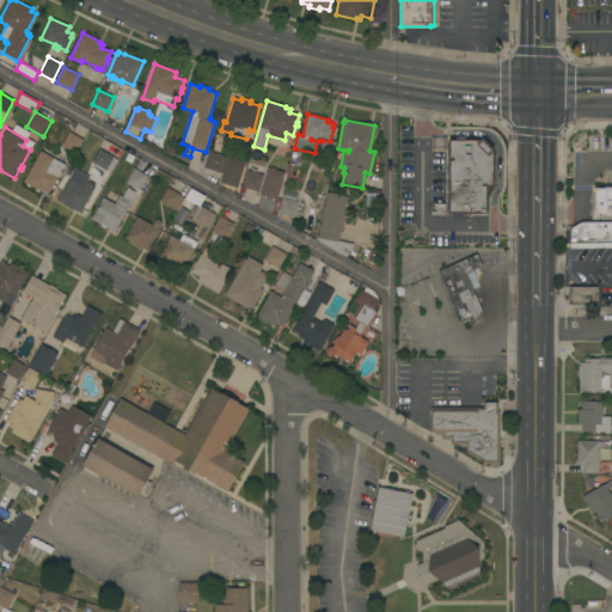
[(69,132),(83,140),(75,153),(61,146),(69,132)]
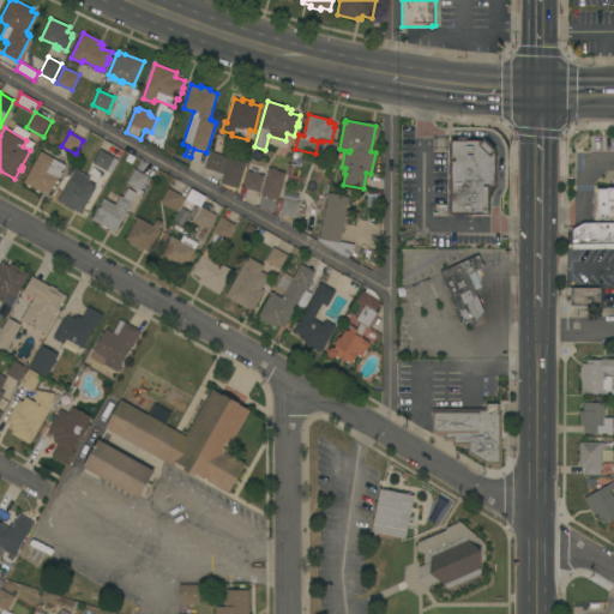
[(495,187),(489,187),(488,215),(451,215),(451,196),(450,196),(450,161),(451,161),(451,140),(457,140),(457,138),(468,138),(468,140),(485,140),(495,151),(495,187)]
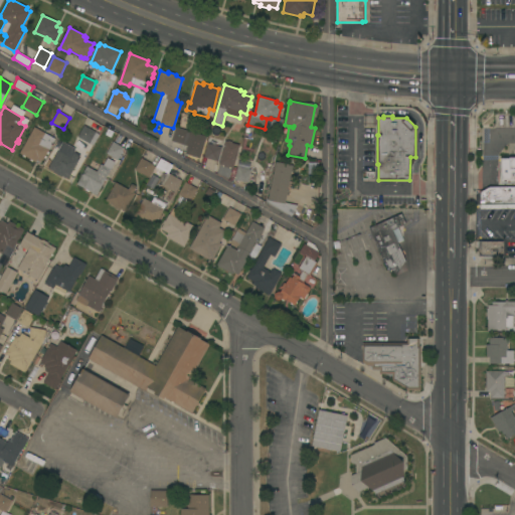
[(77,137),(83,126),(100,134),(93,146),(77,137)]
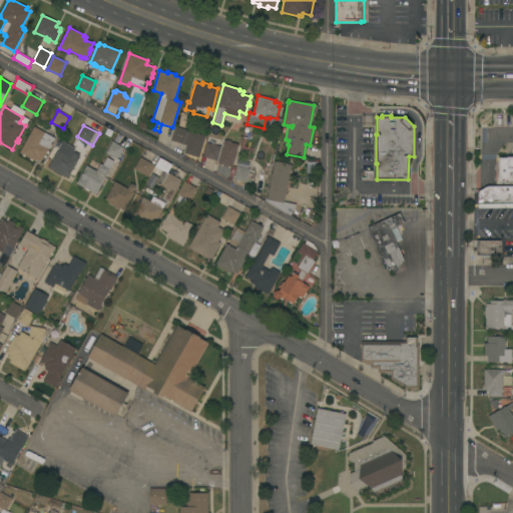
[(34,126),(55,138),(47,150),(49,151),(47,153),(46,153),(45,155),(46,156),(45,158),(44,157),(43,159),(42,159),(39,163),(35,161),(32,160),(31,161),(29,160),(30,158),(25,155),(24,157),(22,155),(22,154),(19,152),(34,126)]
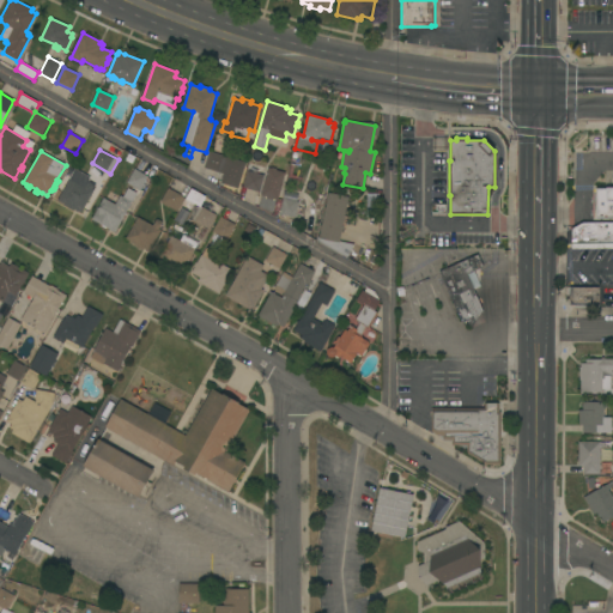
[(246,163),(238,188),(220,183),(224,174),(204,168),(206,162),(201,161),(204,153),(208,155),(210,152),(246,163)]
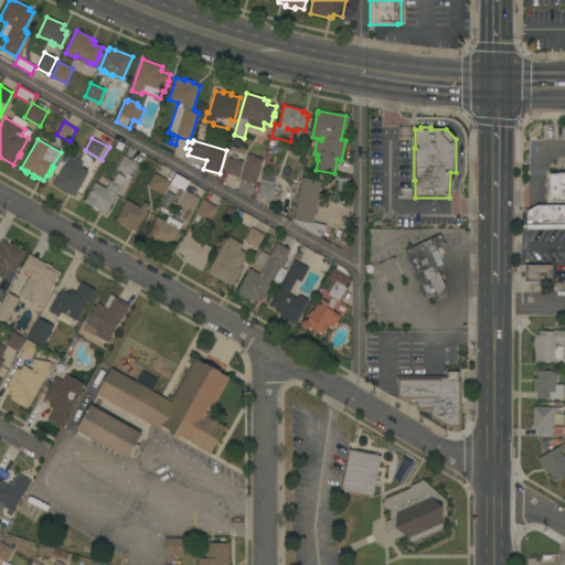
[(68,155),(83,162),(81,167),(88,171),(74,196),(68,193),(67,195),(59,191),(60,189),(53,184),(68,155)]
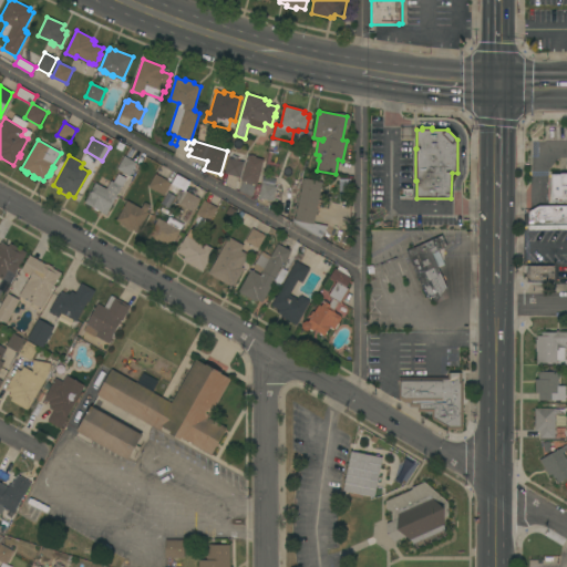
[(248,155),(250,156),(250,155),(256,156),(255,157),(264,160),(257,185),(255,185),(251,197),(239,192),(243,182),(240,182),(248,155)]
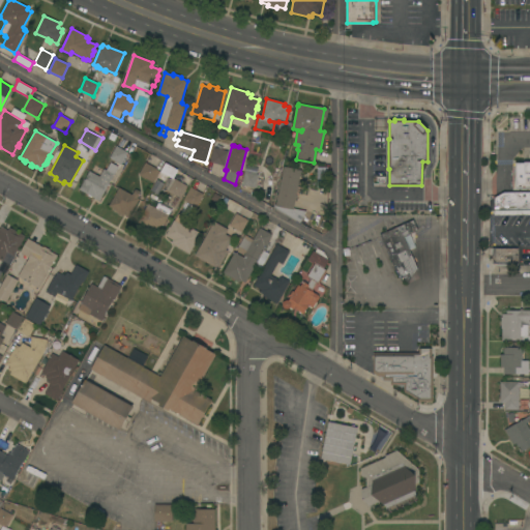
[(110,157),(116,146),(127,152),(121,165),(110,157)]
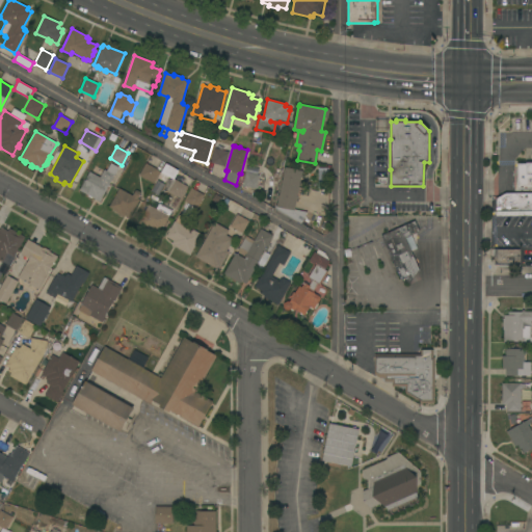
[(210,162),(214,148),(230,153),(225,167),(210,162)]
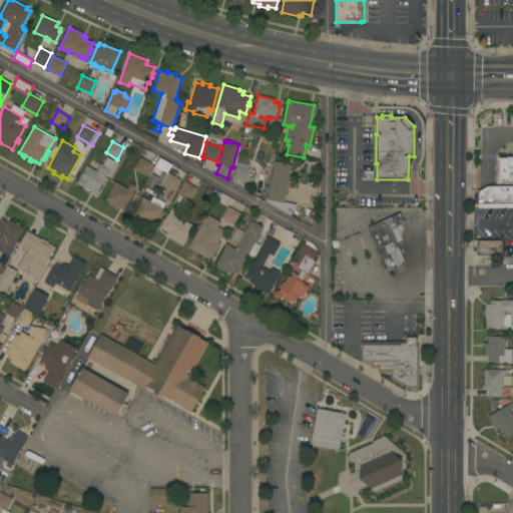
[(96,194),(76,183),(86,165),(99,172),(103,165),(102,165),(107,156),(115,160),(96,194)]
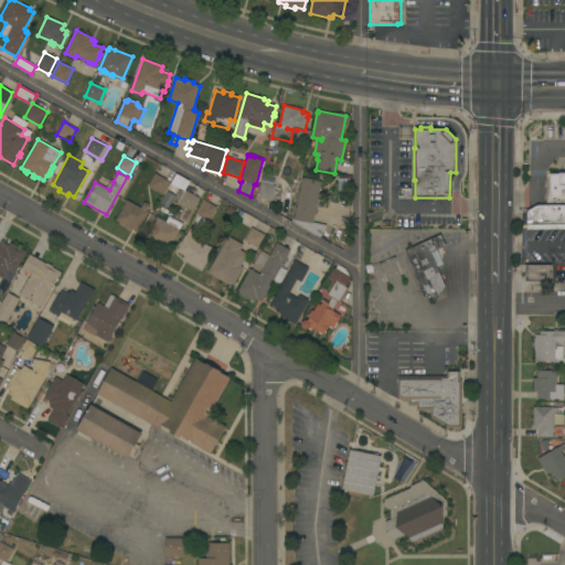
[(190,181),(184,190),(199,198),(192,211),(176,202),(183,189),(179,187),(176,194),(168,190),(164,195),(148,185),(155,173),(168,180),(168,181),(171,183),(176,173),(190,181)]
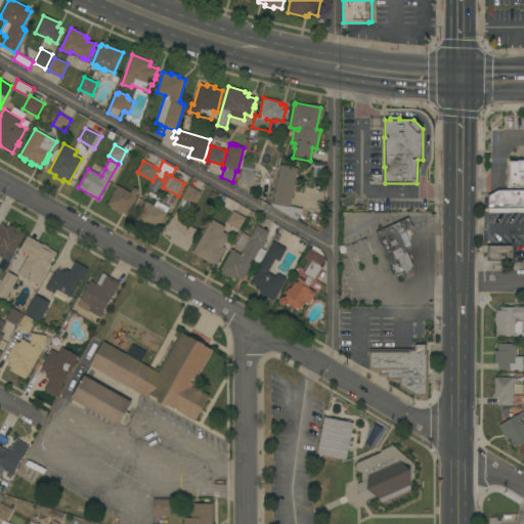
[(523,161),(523,187),(509,187),(509,161),(523,161)]
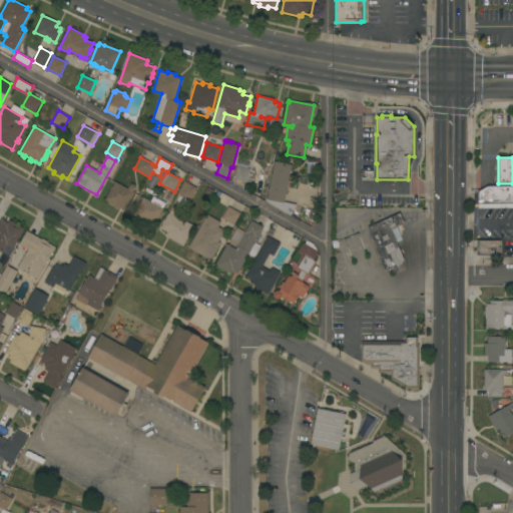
[(249,172),(251,160),(262,163),(259,174),(249,172)]
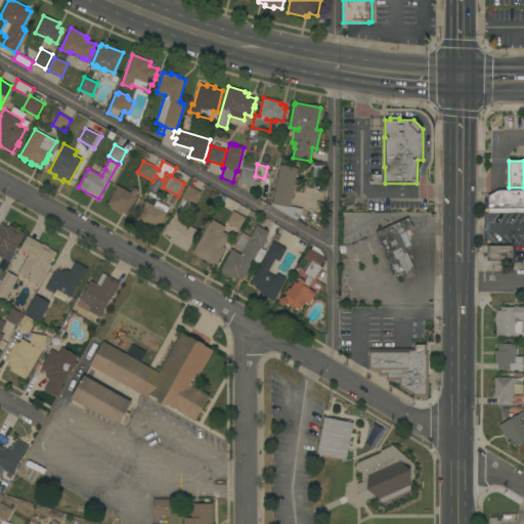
[(297,220),(270,206),(271,203),(272,203),(280,165),(298,169),(290,207),(302,209),(297,220)]
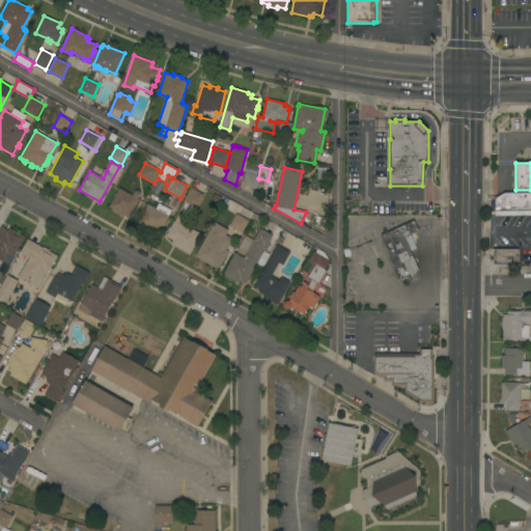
[(326,170),(328,170),(328,174),(325,174),(325,183),(327,183),(327,188),(324,188),(324,191),(319,190),(320,168),(326,168),(326,170)]
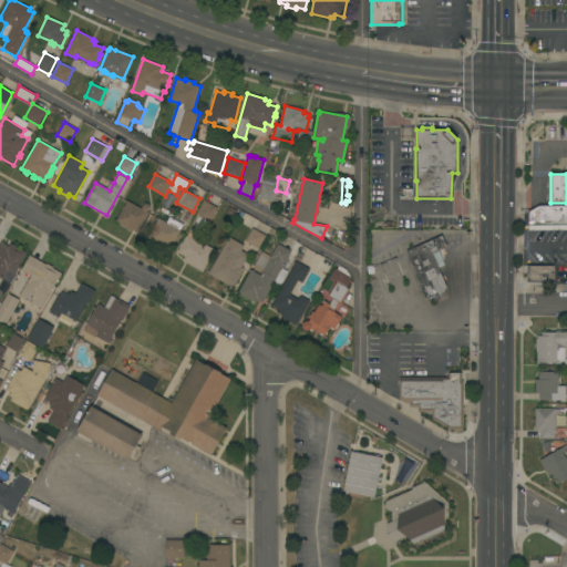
[(272,200),(258,197),(259,196),(254,195),(255,189),(260,191),(261,184),(276,187),(272,200)]
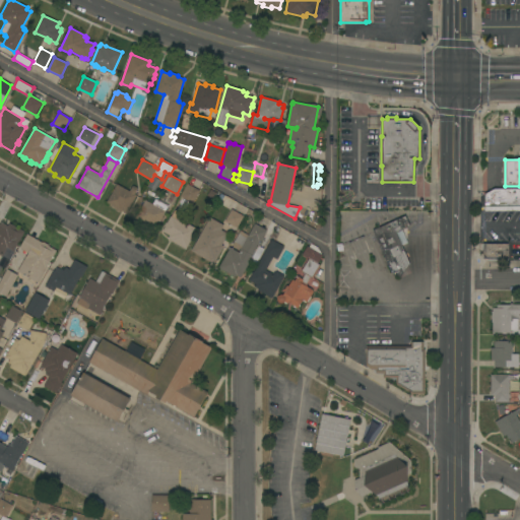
[(126,213),(121,210),(120,211),(106,203),(117,184),(129,191),(132,186),(137,189),(134,194),(136,195),(126,213)]
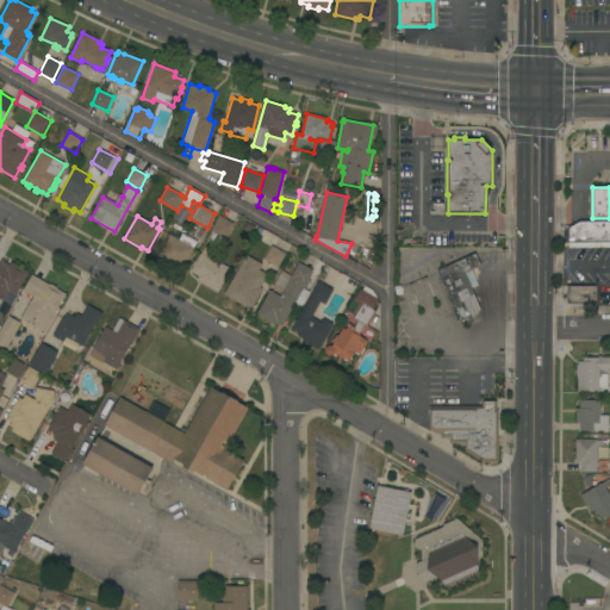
[(226,238),(211,230),(219,216),(235,224),(226,238)]
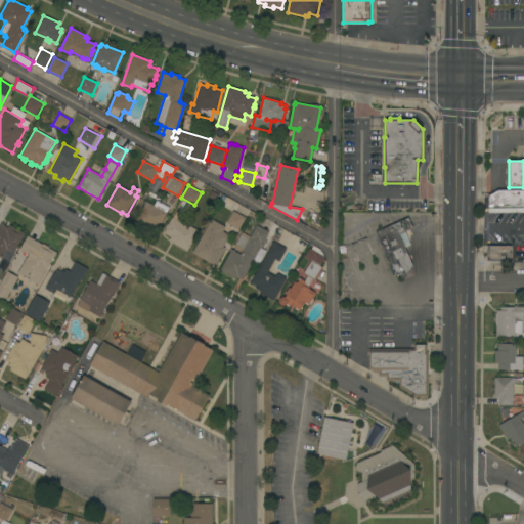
[(523,189),(523,213),(488,213),(488,195),(497,190),(523,189)]
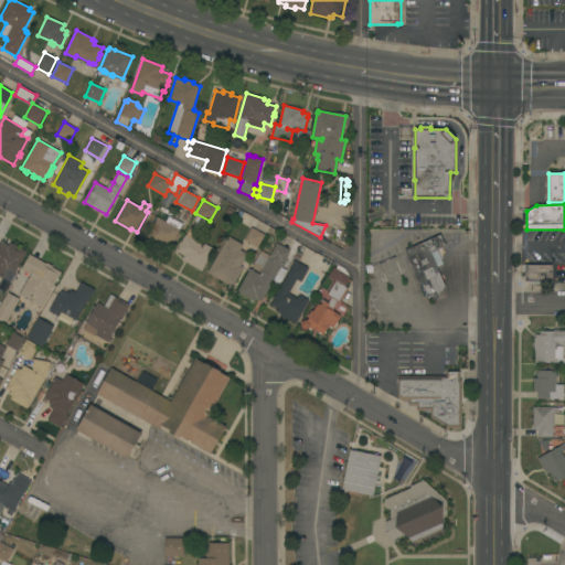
[(168,249),(147,237),(158,217),(166,222),(169,215),(182,223),(179,230),(180,230),(168,249)]
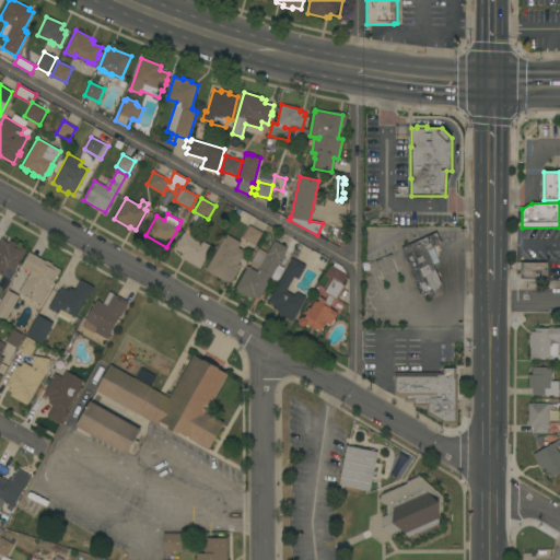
[(255,246),(242,238),(249,225),(263,233),(255,246)]
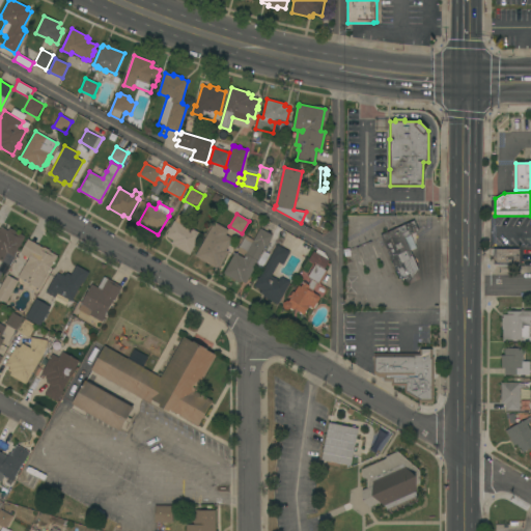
[(190,255),(174,246),(175,245),(171,243),(173,241),(165,236),(168,230),(169,227),(170,228),(174,221),(178,215),(192,222),(189,229),(192,231),(193,229),(201,234),(190,255)]
